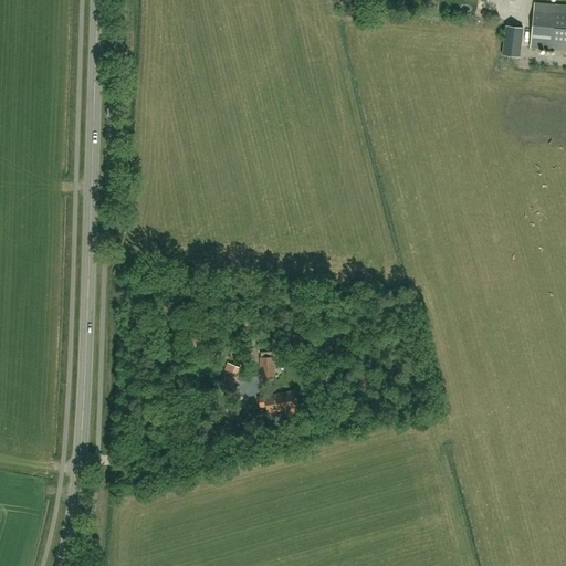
[(565,50),(565,6),(535,3),(531,48),(565,50)]
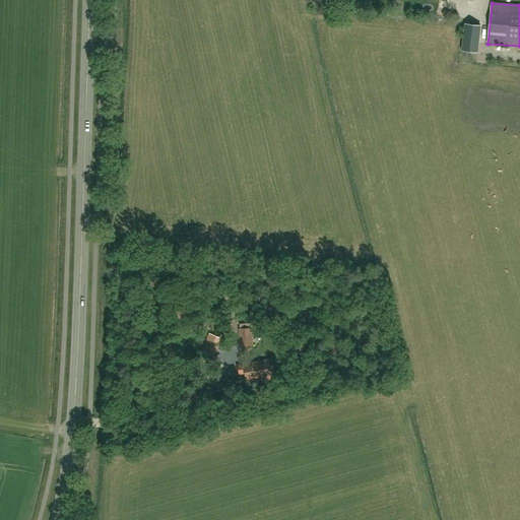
[(477,52),(480,25),(464,24),(461,51),(477,52)]
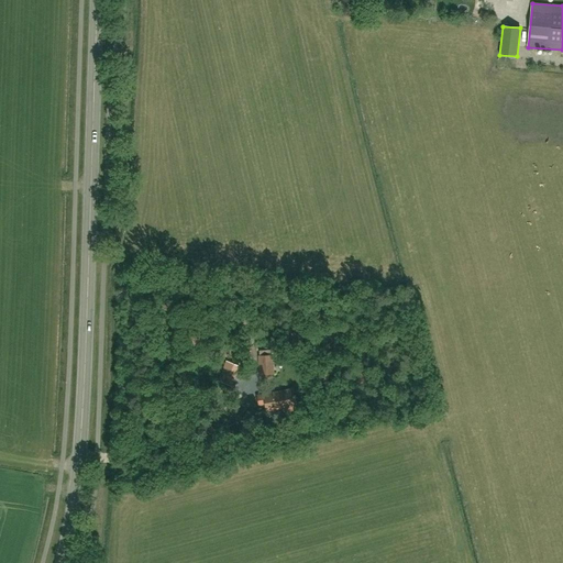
[(262,356),(264,375),(273,374),(272,356),(262,356)]
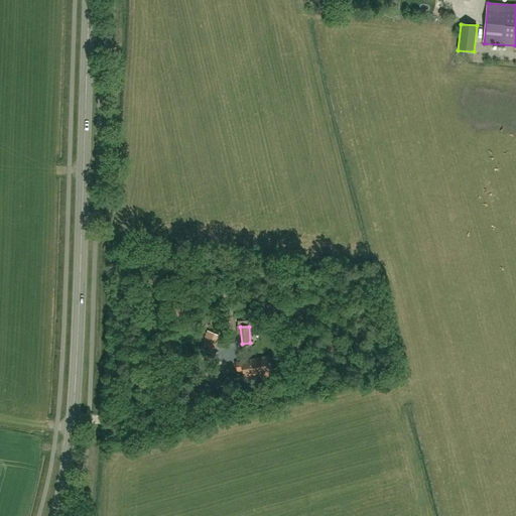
[(219,336),(208,331),(206,337),(216,342),(219,336)]
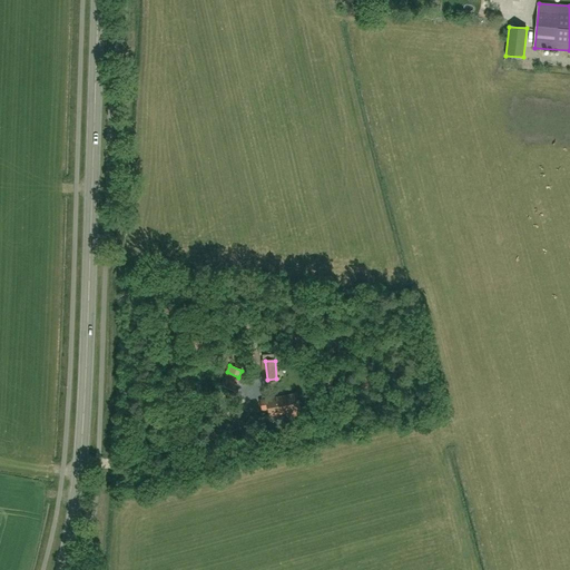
[(287,415),(298,413),(296,400),(287,402),(286,397),(268,400),(271,415),(286,412),(287,415)]
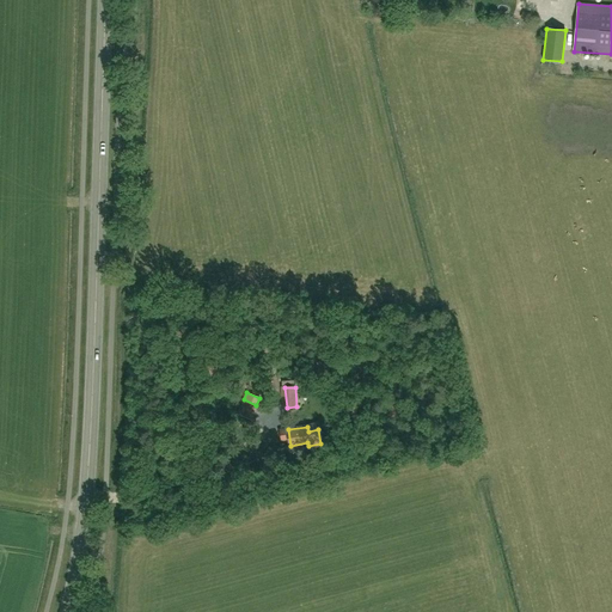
All buildings are outlined.
